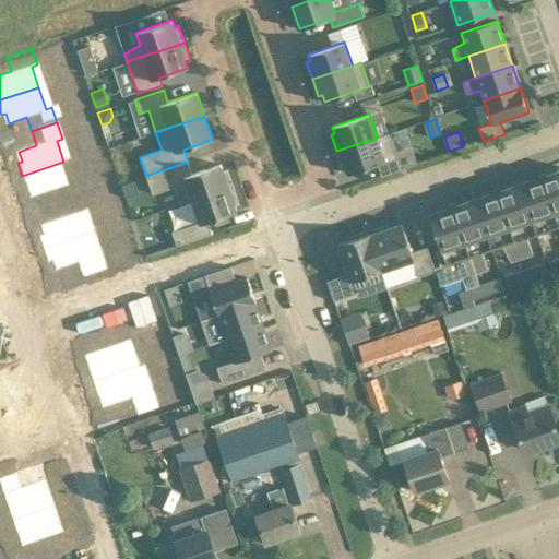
[(377,138),(336,151),(342,168),(346,167),(348,174),(378,164),(382,176),(401,169),(389,133),(377,138)]
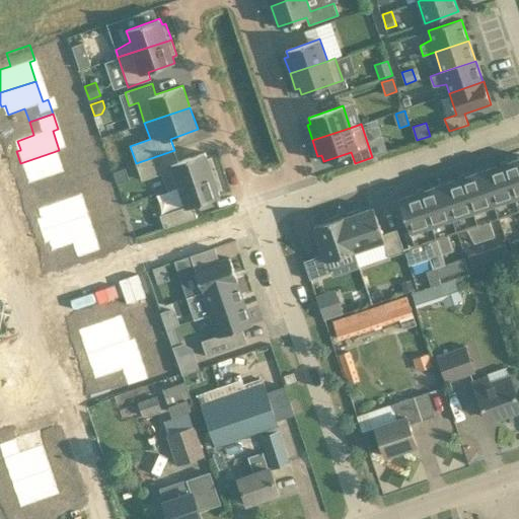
[(48,177),(53,191),(76,182),(71,168),(66,170),(59,150),(20,163),(24,176),(28,174),(31,183),(48,177)]
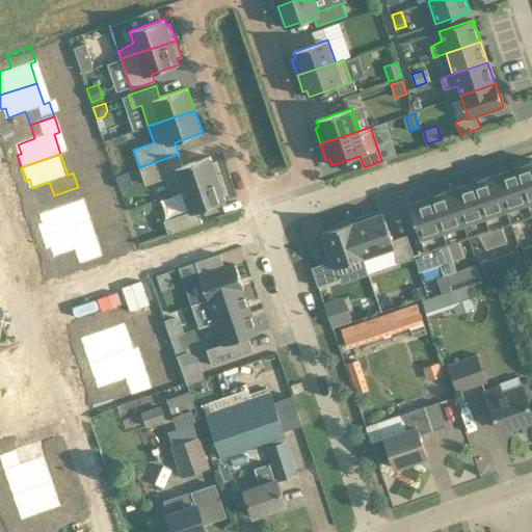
[(179,154),(139,167),(145,185),(165,178),(171,194),(183,190),(221,177),(216,161),(212,162),(210,156),(183,165),(179,154)]
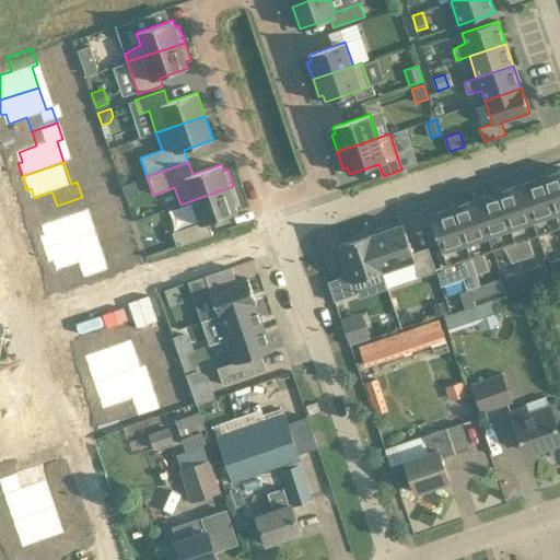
[(559,170),(551,173),(552,175),(547,177),(546,173),(539,175),(540,179),(536,181),(535,178),(521,184),(538,235),(559,228),(559,170)]
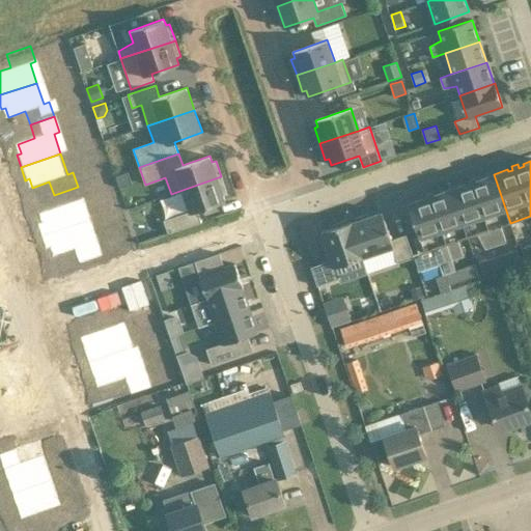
[(132,184),(128,171),(116,175),(120,188),(132,184)]
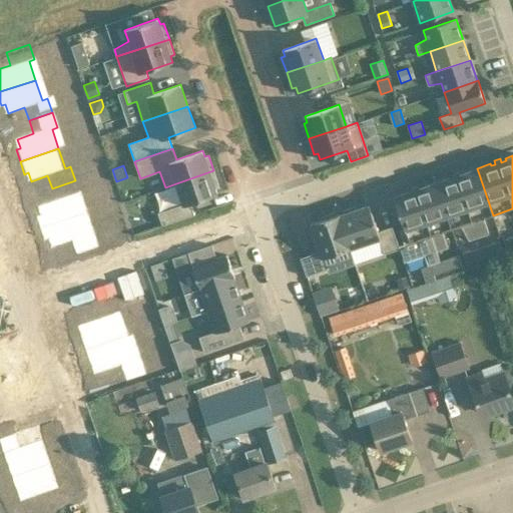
[(459,172),(453,174),(454,178),(450,179),(449,177),(436,182),(452,229),(461,226),(469,240),(489,233),(484,218),(493,215),(477,168),(464,172),(465,174),(460,176),(459,172)]
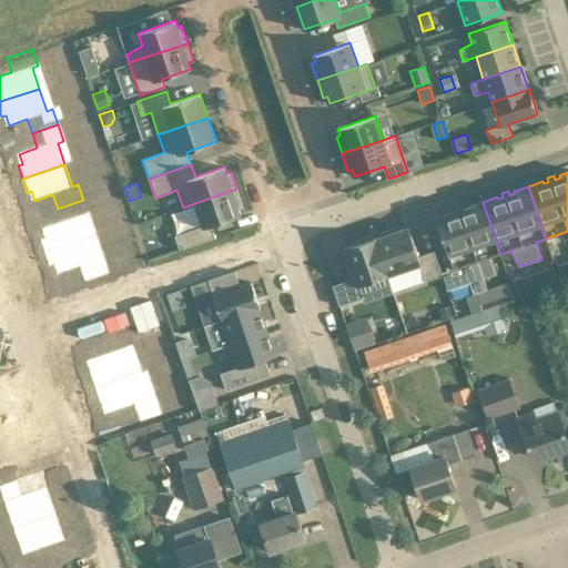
[(203,225),(175,235),(180,250),(215,237),(211,224),(241,214),(239,208),(243,206),(236,189),(195,203),(203,225)]
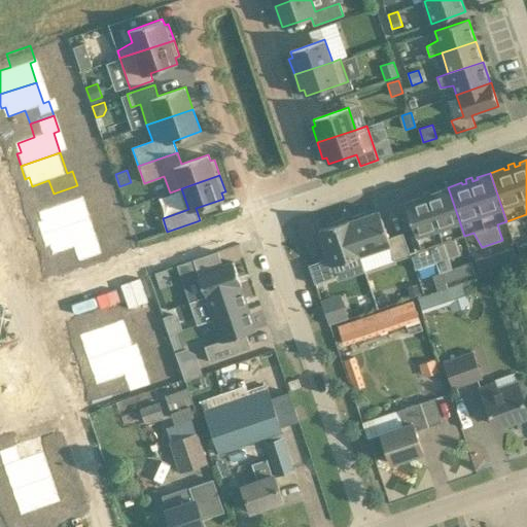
[(82,201),(77,185),(54,194),(58,208),(41,213),(44,222),(40,223),(44,236),(83,222),(77,203),(82,201)]
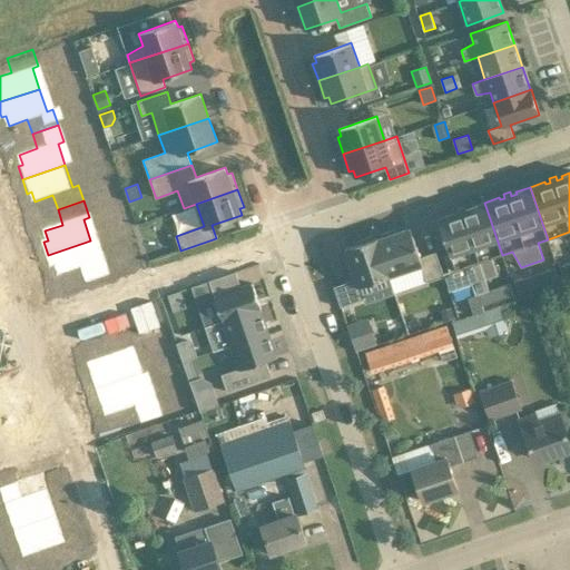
[(454,213),(438,218),(450,254),(444,256),(449,271),(443,273),(444,276),(450,292),(471,284),(475,295),(479,294),(489,291),(485,279),(498,275),(492,258),(502,255),(484,203),(470,207),(470,209),(465,210),(464,206),(458,209),(459,214),(454,215),(454,213)]
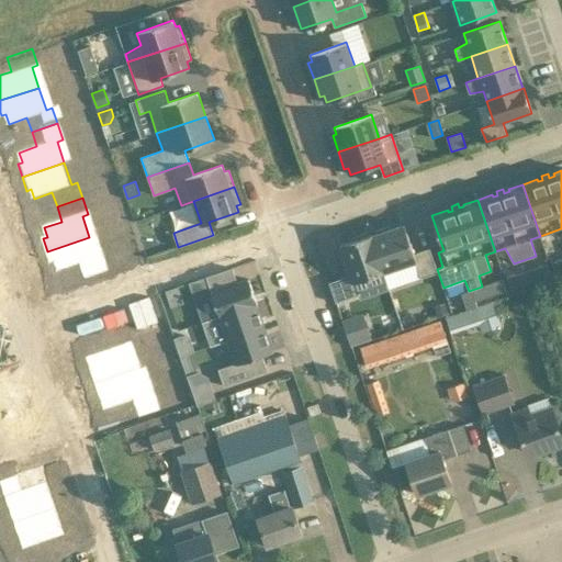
[(437,269),(429,248),(414,254),(404,224),(391,228),(390,225),(375,231),(377,234),(372,235),(372,234),(371,235),(383,272),(415,261),(422,278),(438,272),(437,269)]
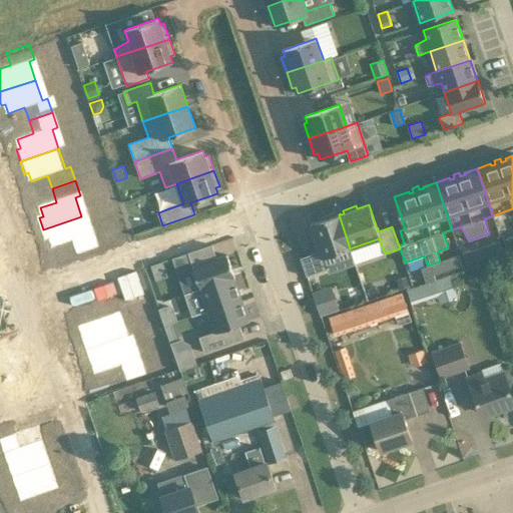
[(336,215),(335,212),(322,216),(323,219),(310,223),(320,251),(301,258),(307,277),(328,269),(324,258),(350,248),(339,214),(336,215)]
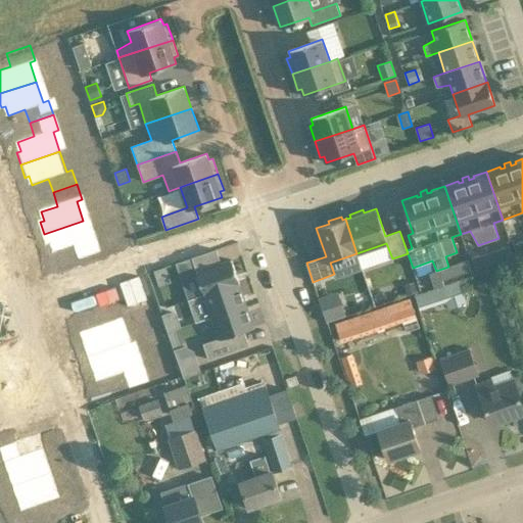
[(90,241),(83,221),(44,234),(48,247),(52,246),(55,254),(72,249),(77,263),(100,254),(95,239),(90,241)]
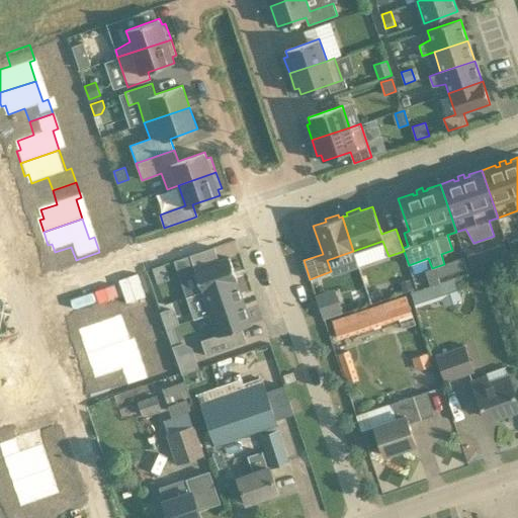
[(509,242),(512,252),(517,250),(517,239),(509,242)]
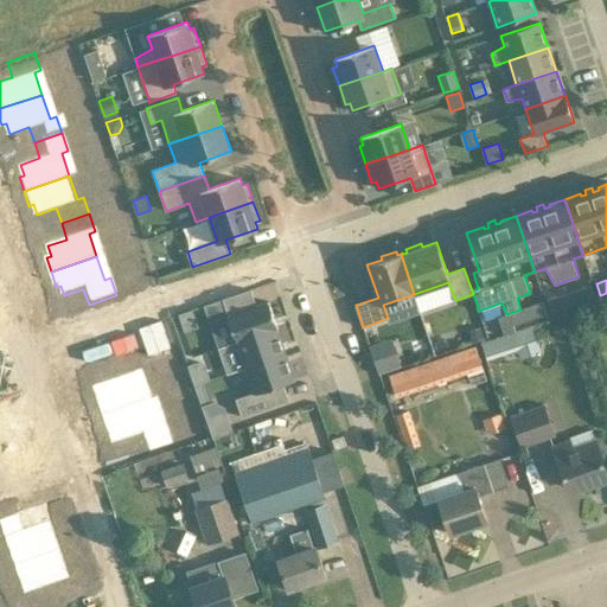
[(585,301),(595,298),(590,286),(580,289),(585,301)]
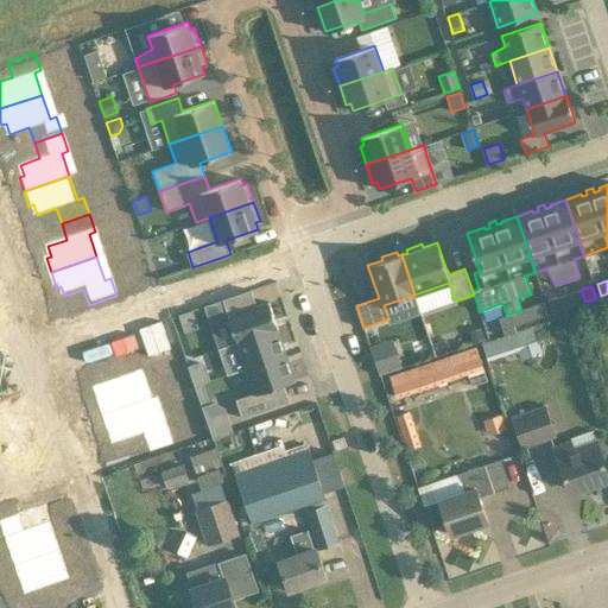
[(219,348),(219,349),(277,329),(278,330),(278,329),(270,302),(257,306),(252,290),(223,299),(238,341),(219,348)]
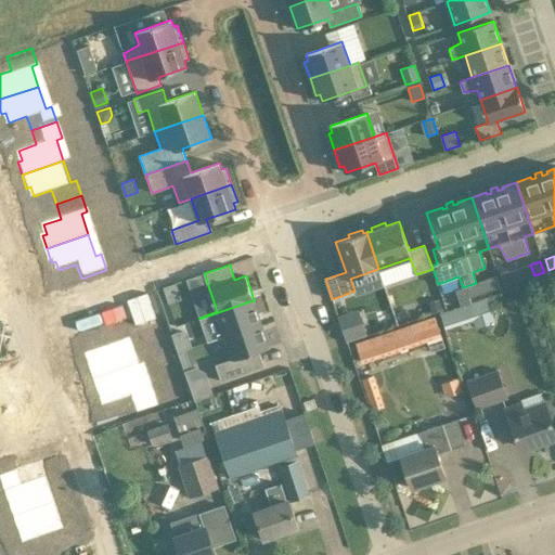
[(520,268),(525,279),(534,275),(530,265),(520,268)]
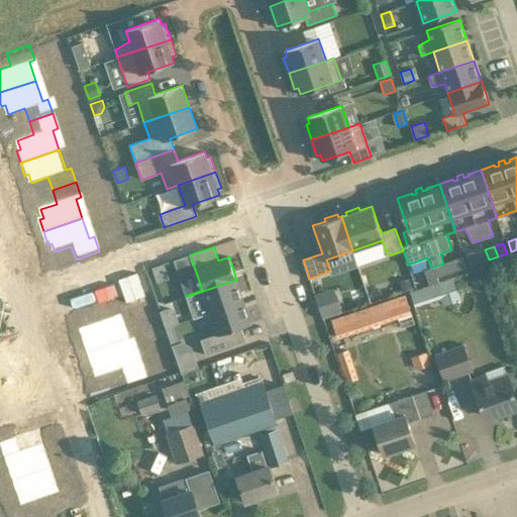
[(485,249),(476,252),(479,263),(489,260),(485,249)]
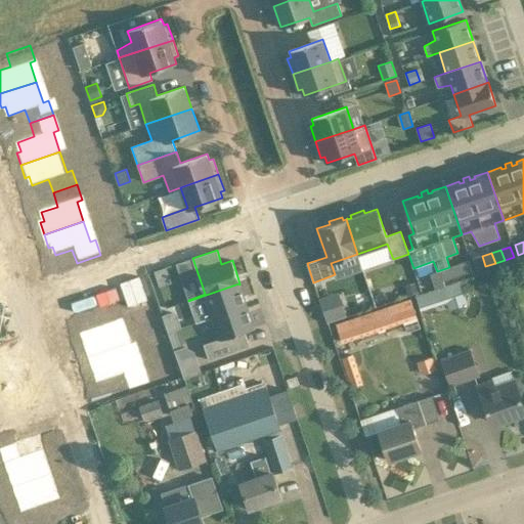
[(476,269),(485,266),(482,256),(473,259),(476,269)]
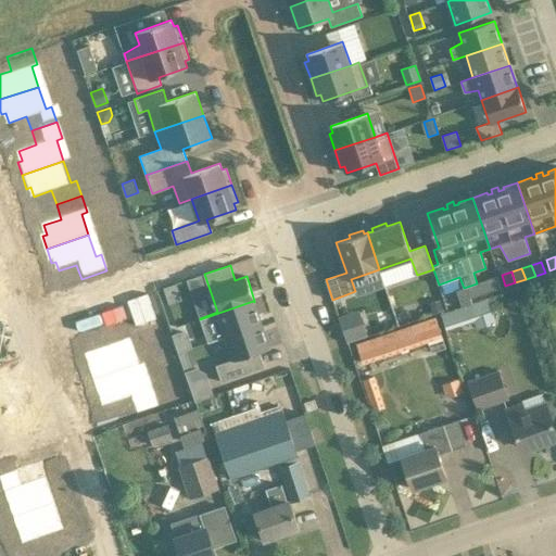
[(491,291),(501,288),(496,277),(487,280),(491,291)]
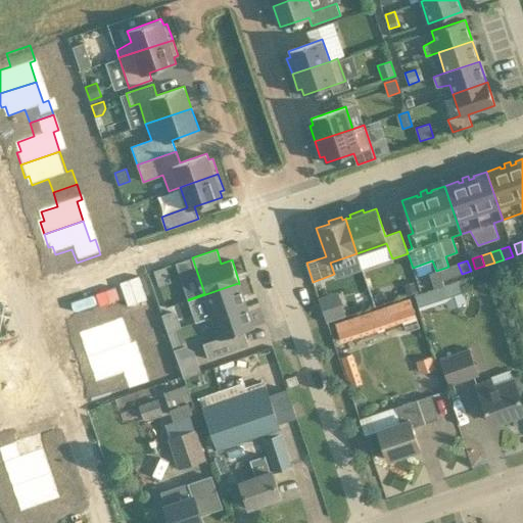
[(458,264),(448,267),(453,277),(462,274),(458,264)]
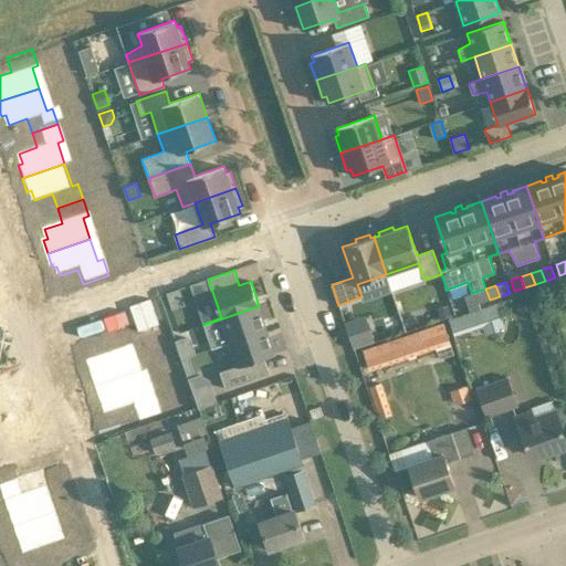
[(485,289),(475,292),(480,303),(490,300),(485,289)]
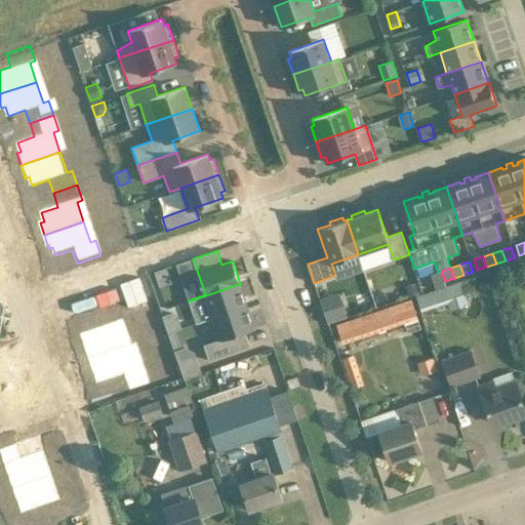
[(435,284),(445,281),(441,271),(438,272),(432,274),(435,284)]
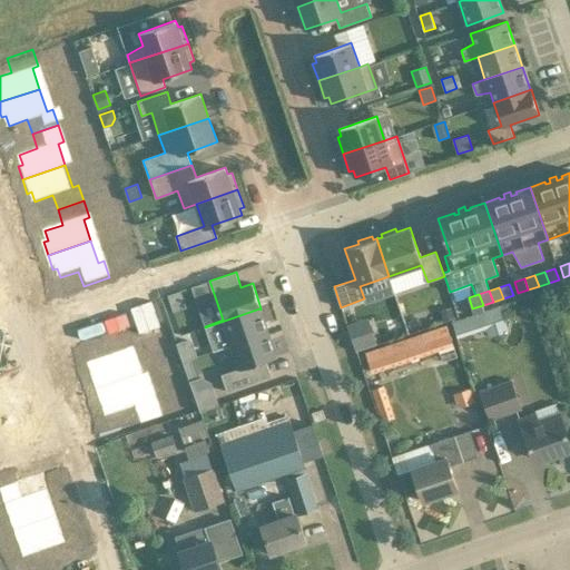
[(500,306),(451,323),(457,338),(505,323),(500,306)]
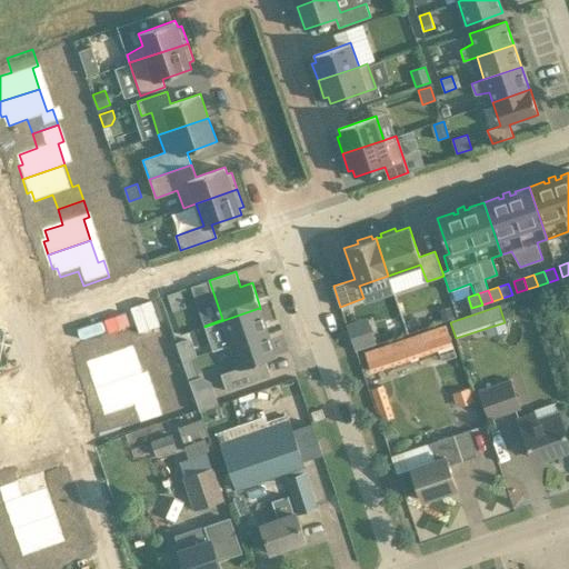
[(439,310),(442,320),(453,317),(450,307),(439,310)]
